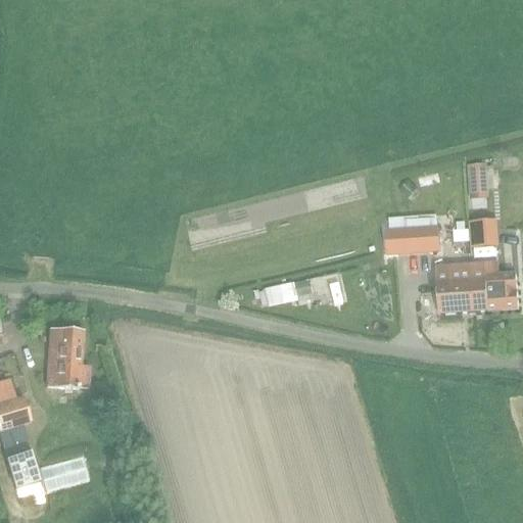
[(468,168),(469,202),(485,201),(485,168),(468,168)]
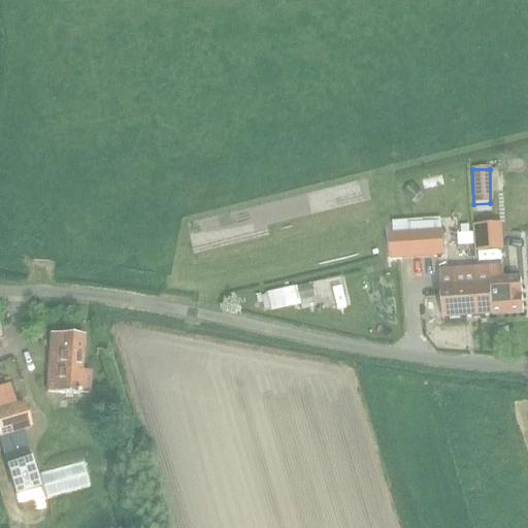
[(411,184),(403,193),(411,201),(420,192),(411,184)]
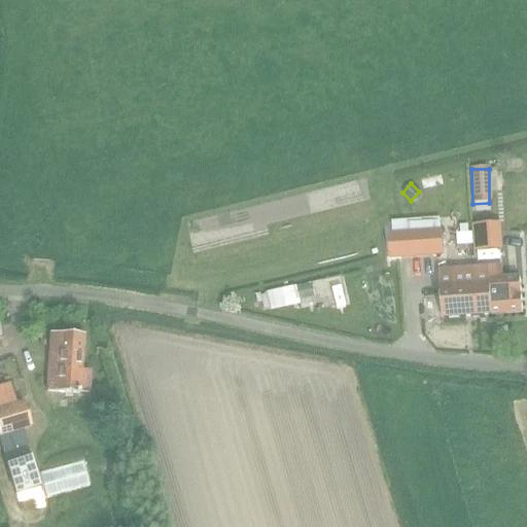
[(498,223),(476,224),(478,250),(500,248),(498,223)]
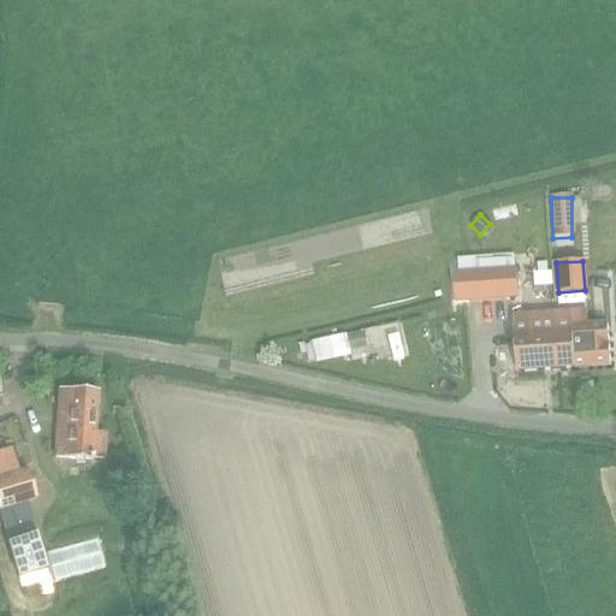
[(516,267),(454,271),(455,301),(517,297),(516,267)]
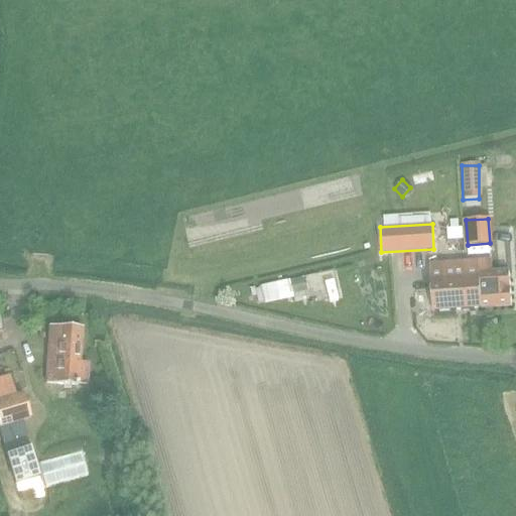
[(429,265),(432,311),(469,309),(512,306),(509,272),(493,274),(492,261),(465,263),(429,265)]
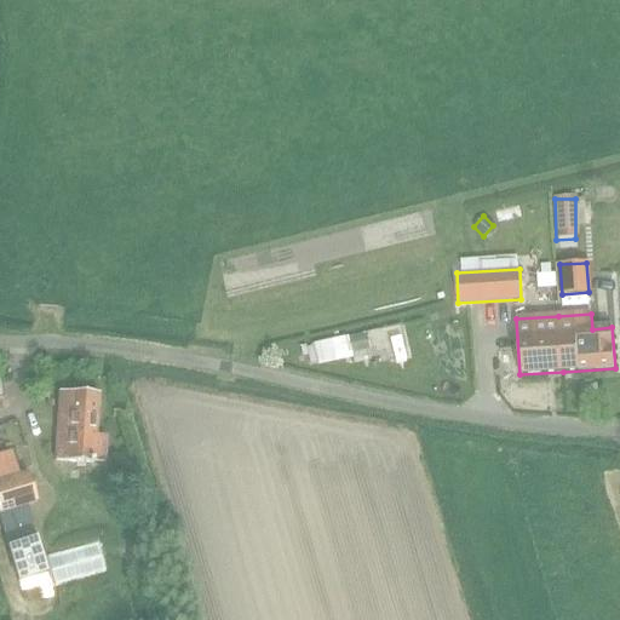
[(363,333),(348,337),(351,352),(367,349),(363,333)]
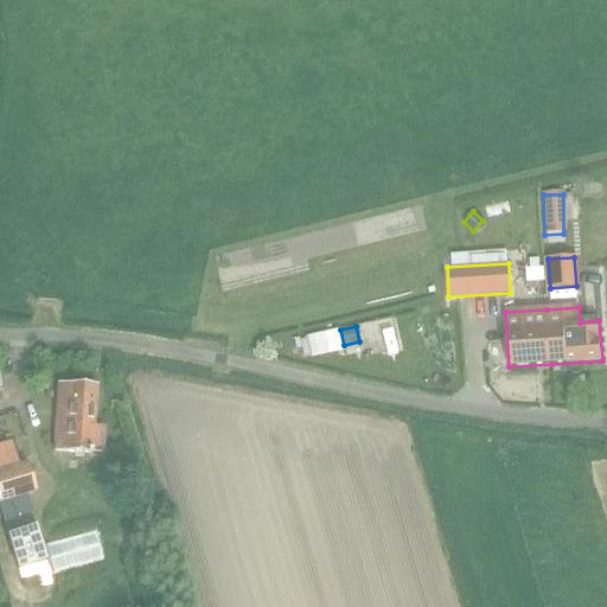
[(306,338),(300,340),(304,356),(310,353),(311,358),(331,353),(325,332),(306,337),(306,338)]
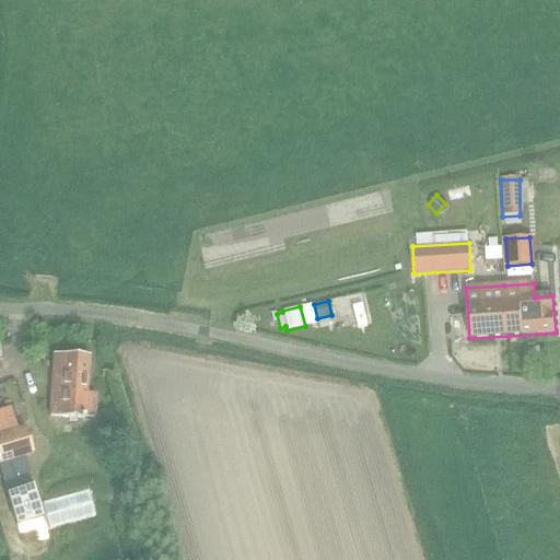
[(84,395),(86,358),(55,356),(51,405),(50,418),(82,420),(82,418),(93,418),(94,396),(84,395)]
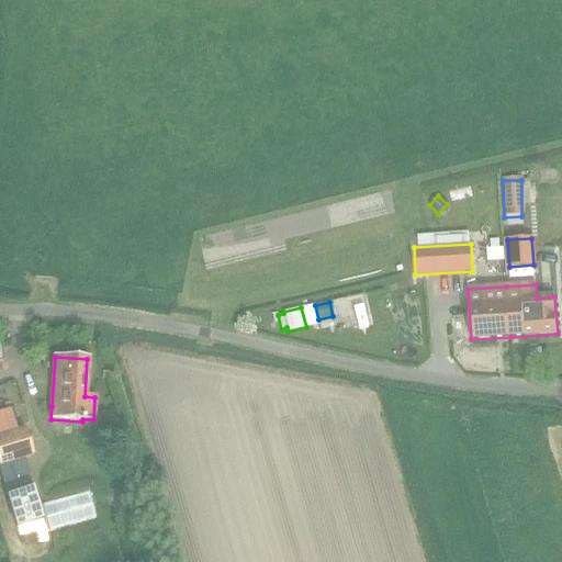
[(0,471),(17,528),(41,521),(26,469),(23,470),(20,459),(33,456),(25,429),(17,431),(10,411),(0,413),(0,471)]
